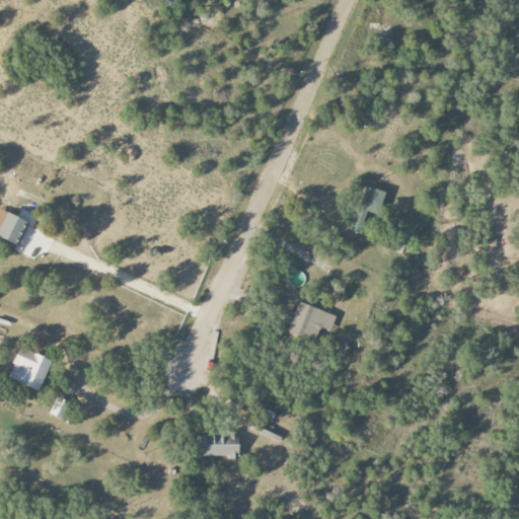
[(379,215),(385,193),(362,187),(351,231),(360,233),(366,212),(379,215)]
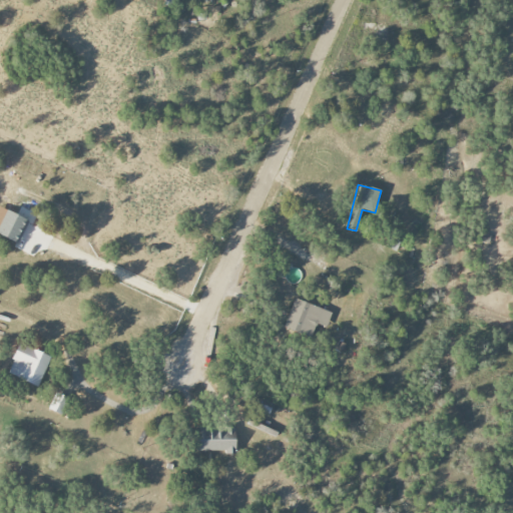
[(0,234),(17,243),(28,220),(0,206),(0,234)]
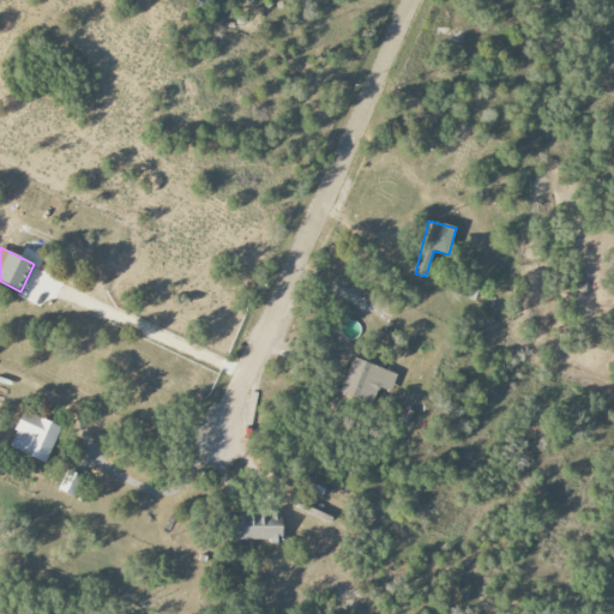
[(377,390),(390,393),(397,374),(351,357),(339,392),(372,403),(377,390)]
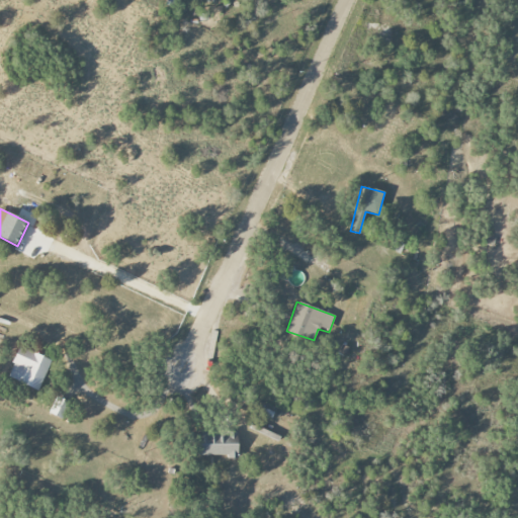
[(52,360),(20,346),(7,376),(38,391),(52,360)]
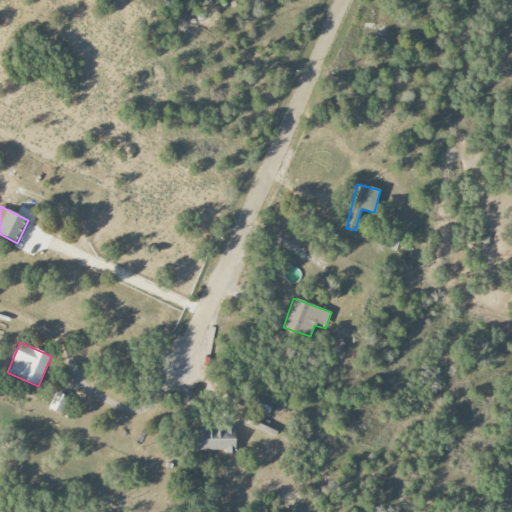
[(196,450),(235,451),(235,431),(196,430),(196,450)]
